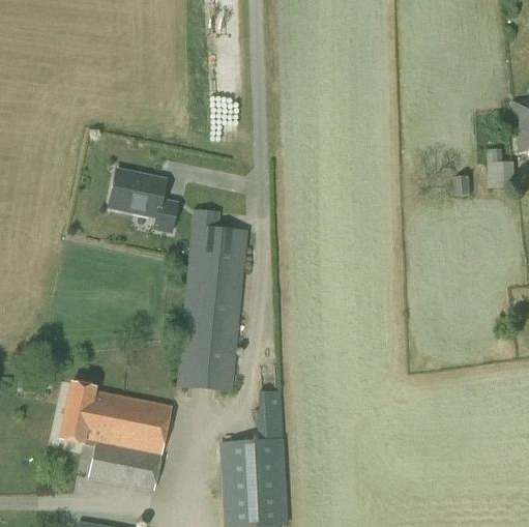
[(520,153),(528,151),(528,97),(511,101),(520,153)]
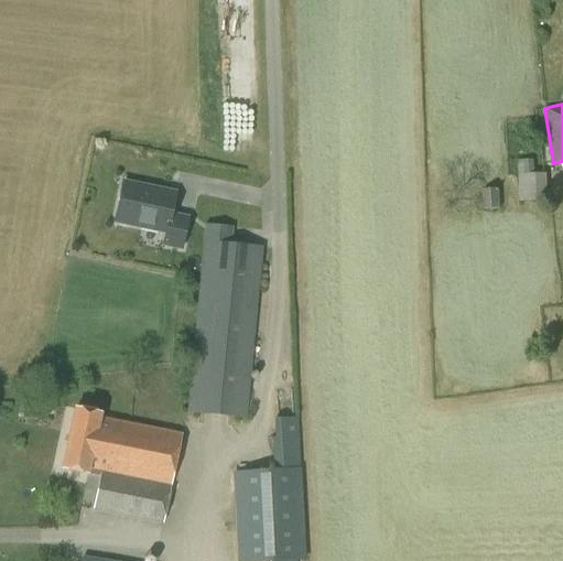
[(519,155),(520,197),(536,196),(534,155),(519,155)]
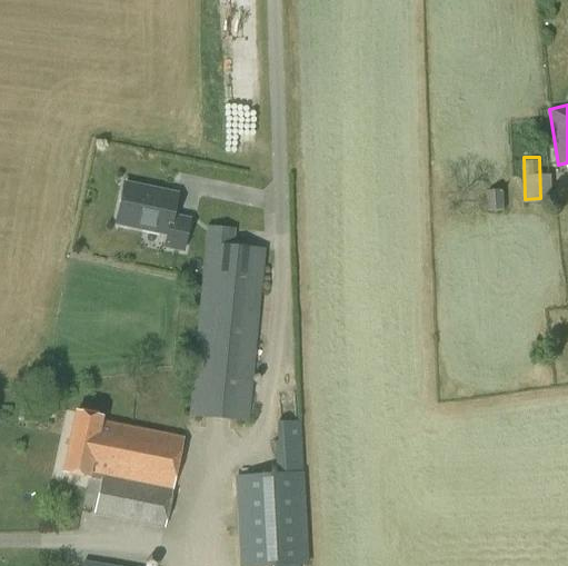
[(183,248),(190,218),(172,215),(177,192),(125,182),(116,221),(168,231),(165,244),(183,248)]
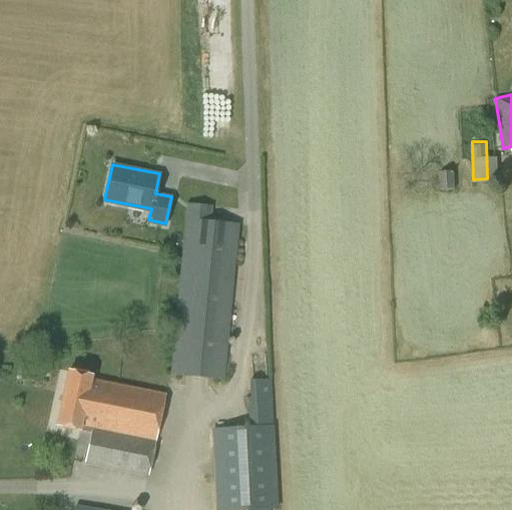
[(440,188),(456,187),(455,169),(440,170),(440,188)]
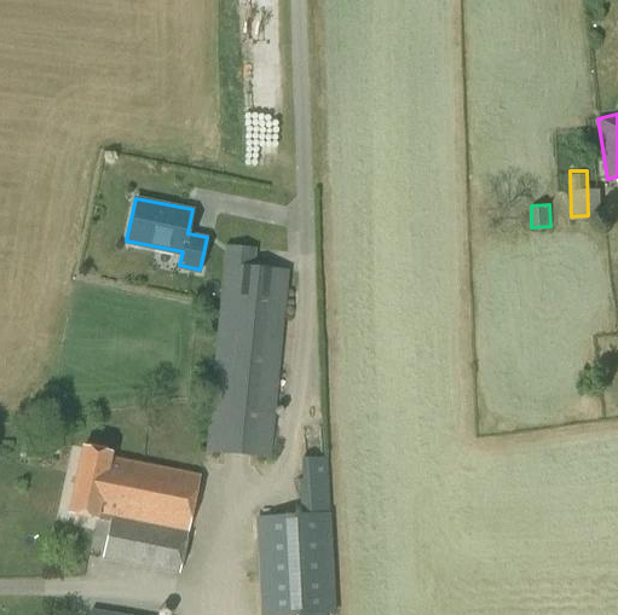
[(271,457),(290,268),(225,261),(206,451),(271,457)]
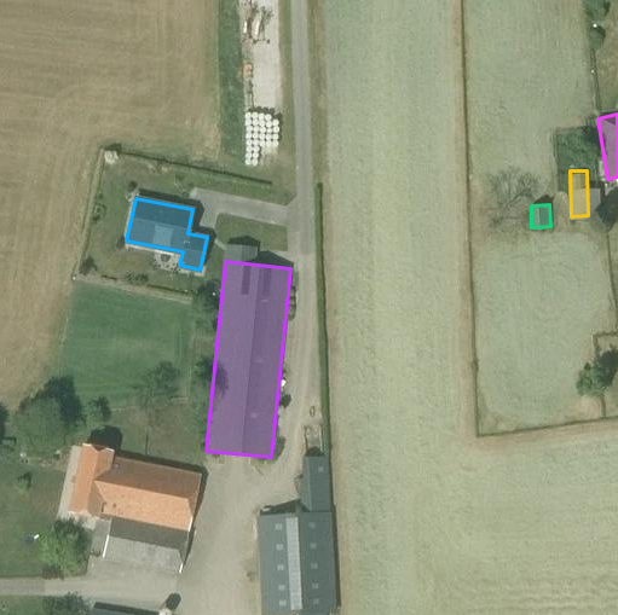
[(110,453),(84,448),(70,511),(98,517),(99,514),(111,516),(105,555),(125,558),(132,520),(188,529),(197,473),(110,457),(110,453)]
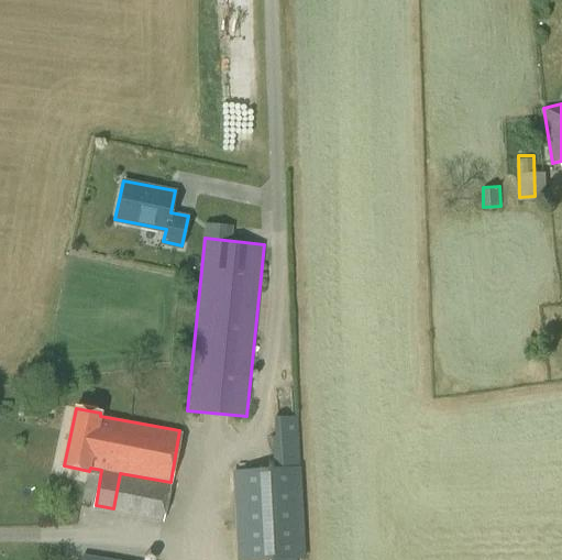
[(295,559),(295,558),(306,558),(301,465),(300,465),(297,415),(274,416),(275,435),(272,435),(274,468),(233,469),(238,559),(256,559),(270,559),(295,559)]
